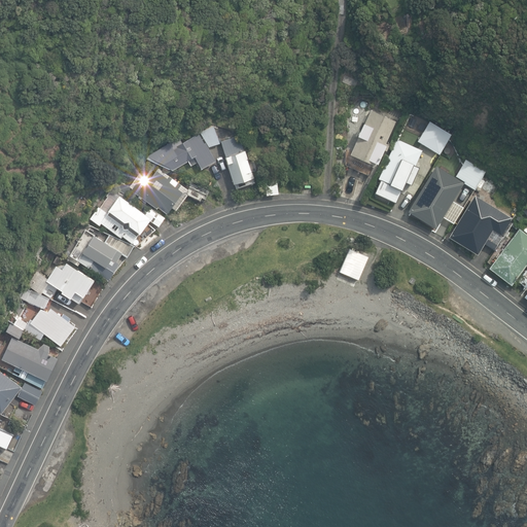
[(366,109),(369,102),(360,99),(358,107),(366,109)]
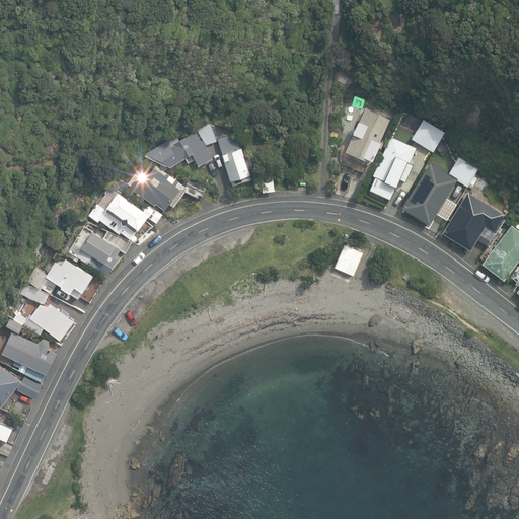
[(366,108),(345,153),(339,153),(339,161),(363,172),(367,165),(365,164),(367,160),(371,162),(377,148),(381,150),(384,143),(380,141),(390,120),(366,108)]
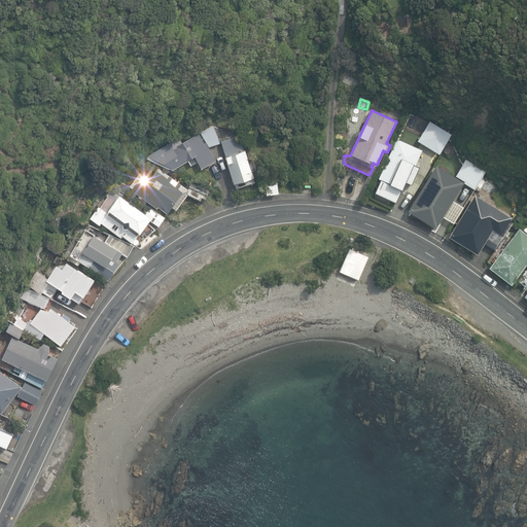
[(417,141),(440,155),(452,135),(429,121),(417,141)]
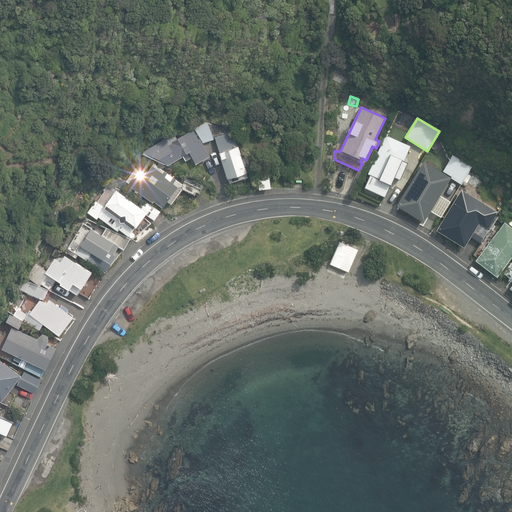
[(143,152),(169,165),(183,157),(186,161),(192,157),(196,164),(210,156),(203,143),(214,139),(208,122),(193,129),(177,138),(174,133),(143,152)]
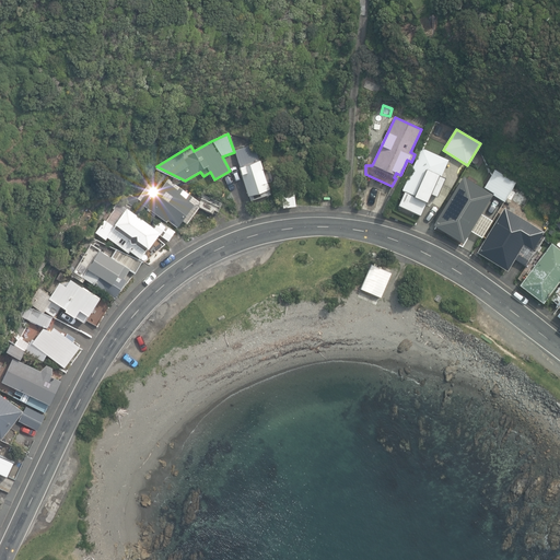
[(256,144),(236,151),(252,201),(272,195),(263,160),(260,160),(256,144)]
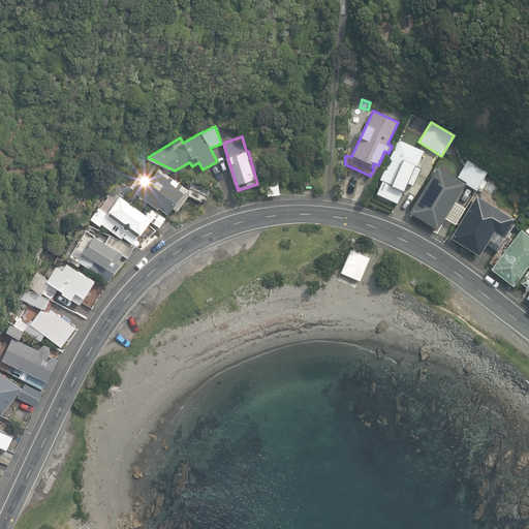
[(425,151),(399,138),(380,180),(382,181),(376,194),(397,204),(403,191),(405,192),(409,184),(414,186),(423,167),(418,165),(425,151)]
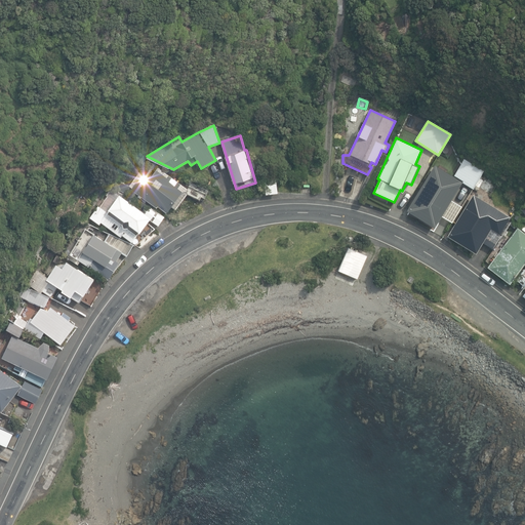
[(406,211),(434,229),(441,216),(452,224),(462,206),(451,200),(462,183),(473,189),(484,171),(463,159),(453,176),(448,172),(451,168),(441,161),(438,166),(435,164),(406,211)]
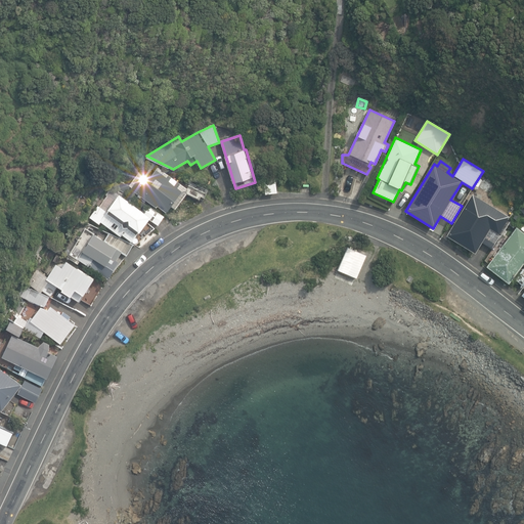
[(158,206),(166,212),(182,190),(173,183),(175,179),(158,167),(151,175),(145,171),(144,171),(141,169),(129,184),(121,181),(118,189),(128,193),(130,186),(132,187),(131,189),(141,197),(140,199),(144,202),(146,200),(157,208),(158,206)]
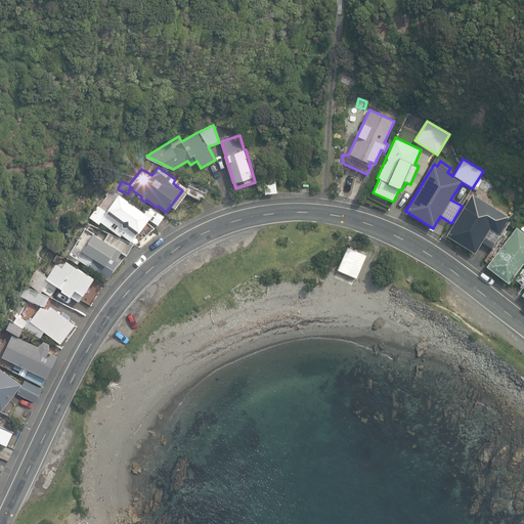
[(263,183),(265,194),(277,193),(275,181),(263,183)]
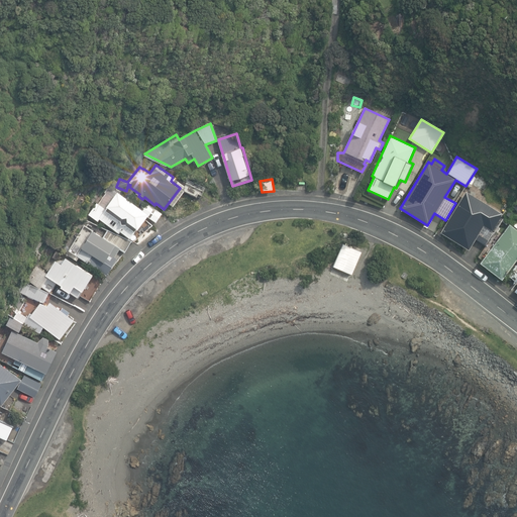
[(201,198),(205,187),(188,180),(184,190),(201,198)]
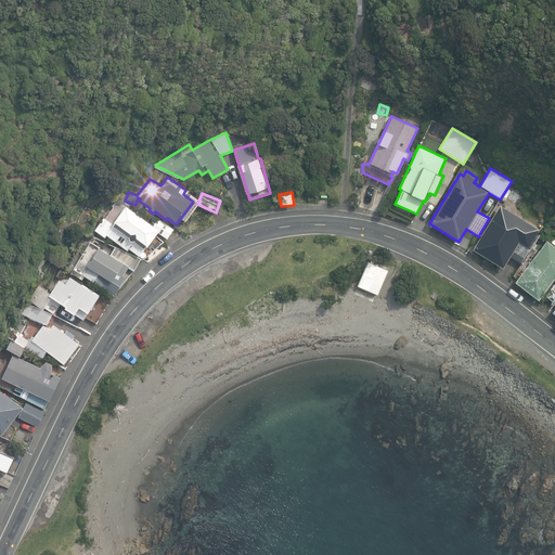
[(175,229),(155,217),(152,222),(129,205),(115,224),(104,219),(97,230),(105,237),(110,236),(141,256),(158,233),(167,240),(175,229)]
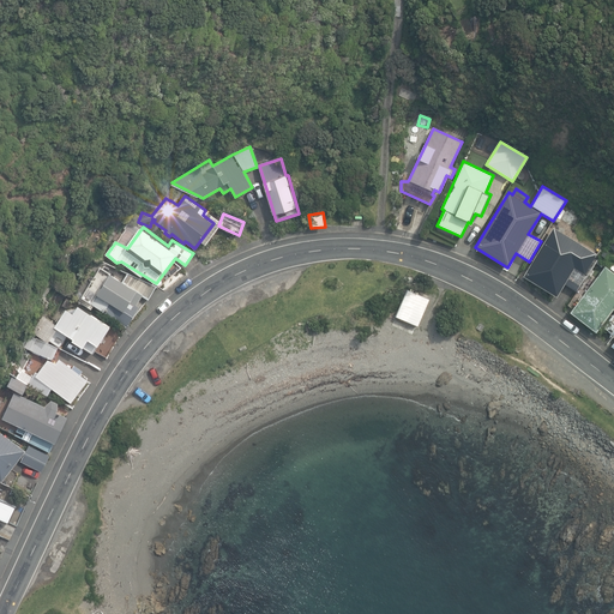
[(523,276),(557,296),(565,283),(576,289),(591,263),(597,266),(602,259),(553,228),(523,276)]
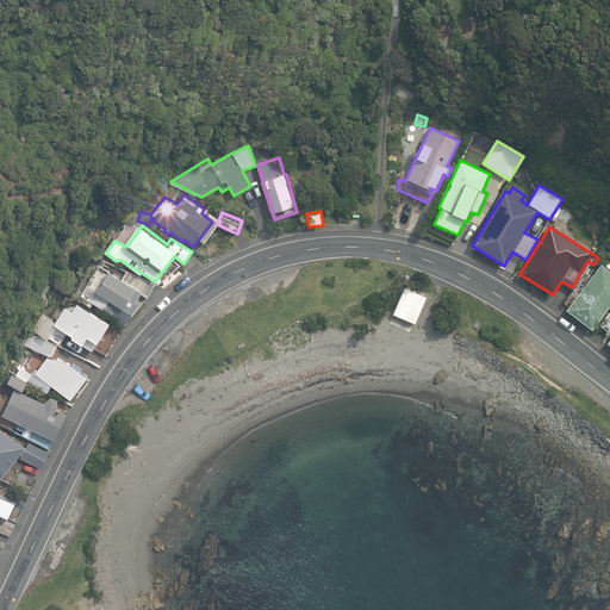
[(93,304),(125,325),(138,306),(135,303),(141,294),(145,298),(154,285),(126,272),(120,279),(100,265),(78,298),(91,306),(93,304)]
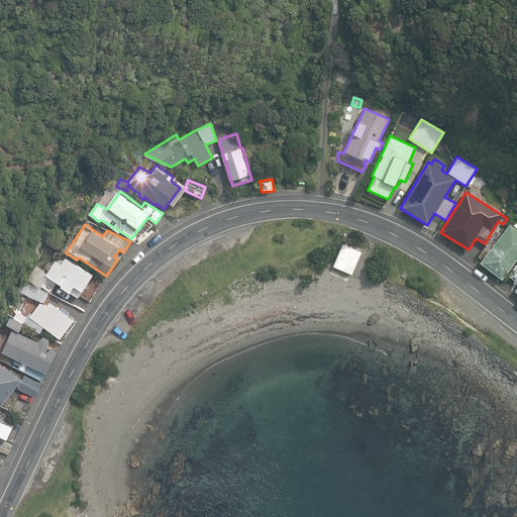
[(480,263),(502,280),(516,260),(516,230),(510,224),(480,263)]
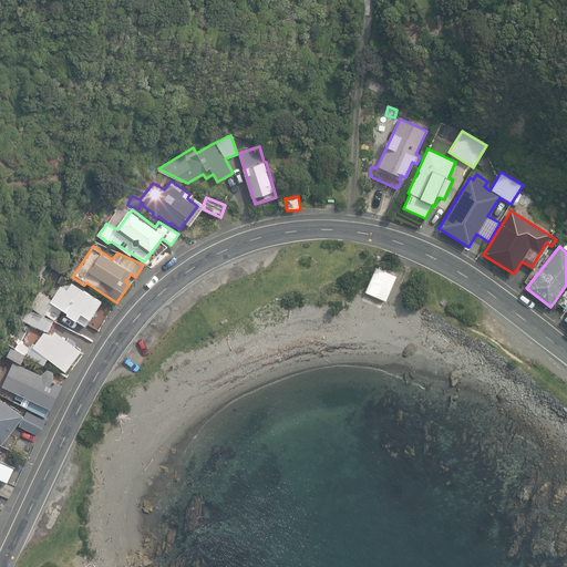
[(366,292),(385,301),(397,276),(377,267),(366,292)]
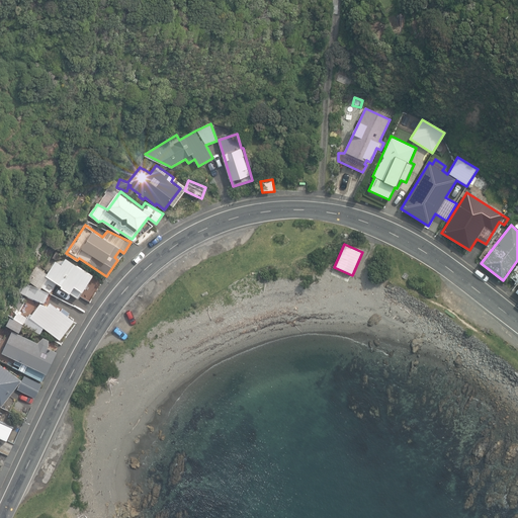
[(60,287),(78,299),(93,276),(66,257),(61,264),(56,260),(47,273),(38,268),(29,281),(39,288),(40,286),(51,292),(58,283),(61,285),(60,287)]
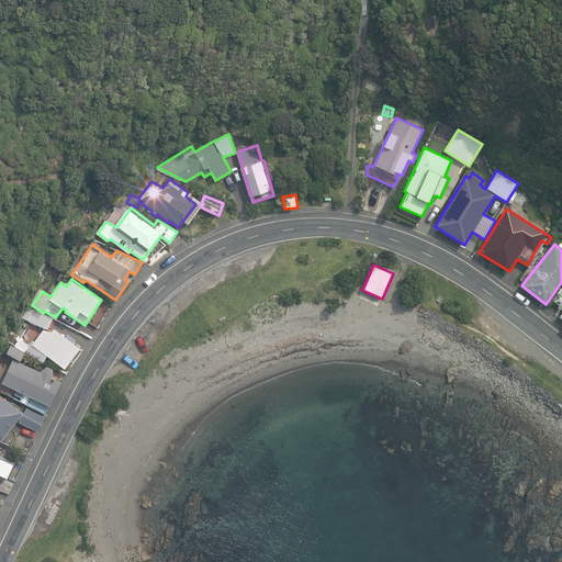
[(30,321),(47,328),(52,317),(25,306),(21,316),(25,318),(23,324),(29,326),(30,321)]
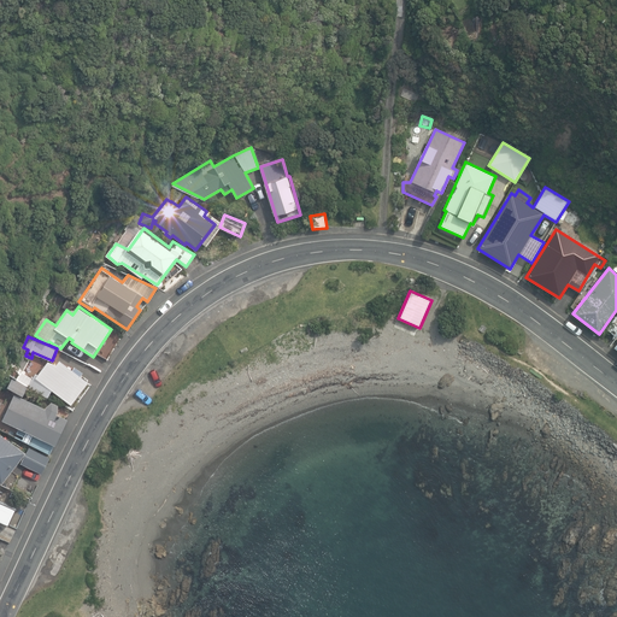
[(50,387),(72,403),(88,382),(83,380),(87,375),(72,365),(70,369),(64,365),(62,369),(54,363),(51,368),(50,366),(37,385),(47,391),(50,387)]
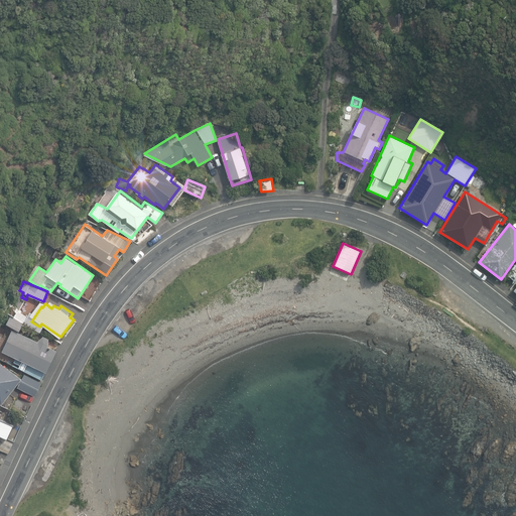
[(10,314),(5,325),(19,332),(26,316),(16,311),(15,313),(6,309),(5,312),(10,314)]
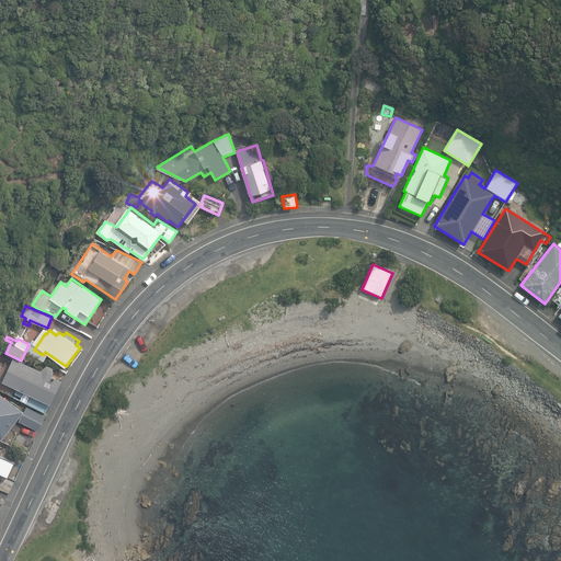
[(42,371),(13,358),(2,382),(52,405),(63,380),(54,376),(54,368),(47,365),(42,371)]
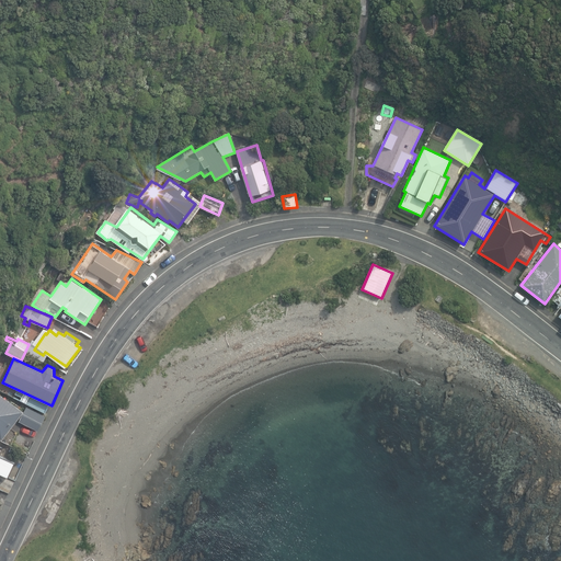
[(0,437),(2,439),(24,412),(0,393),(0,437)]
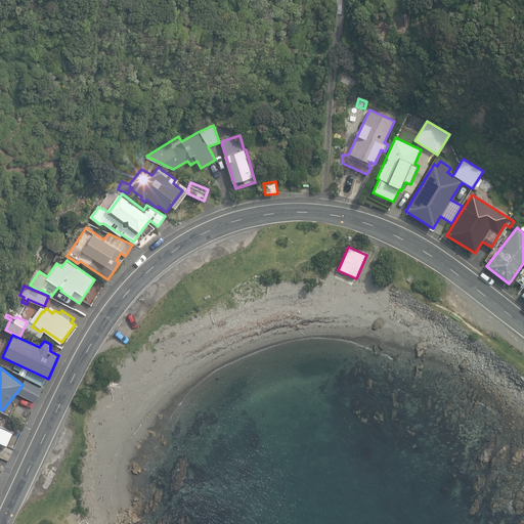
[(18,394),(37,402),(43,388),(25,380),(18,394)]
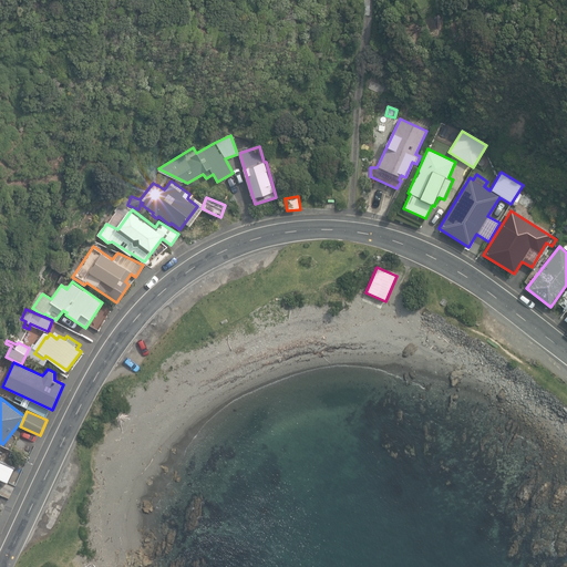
[(0,466),(4,470),(12,453),(0,447),(0,466)]
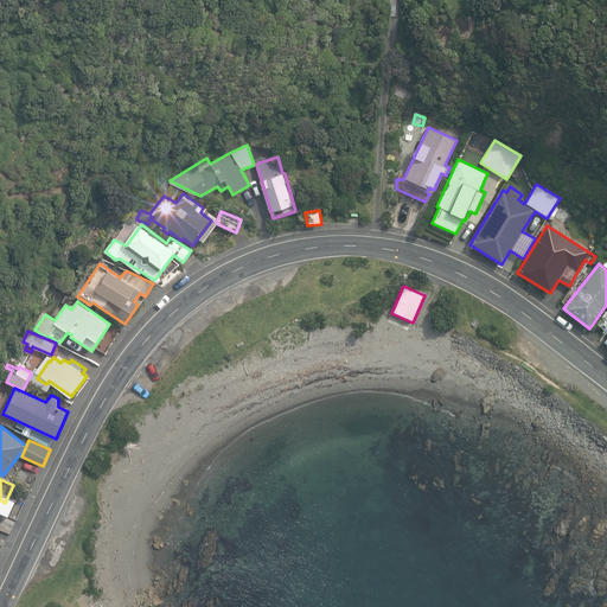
All buildings are outlined.
